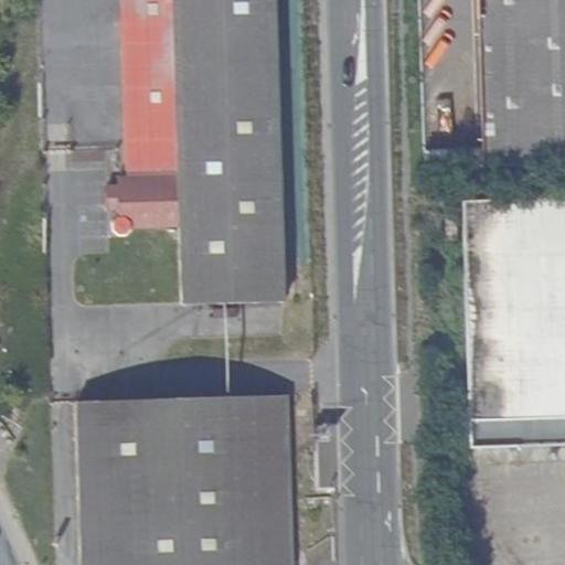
[(281,0),(117,0),(124,168),(125,179),(117,180),(118,202),(118,209),(118,215),(119,227),(121,227),(134,227),(134,222),(184,220),(188,304),(294,299),(281,0)]
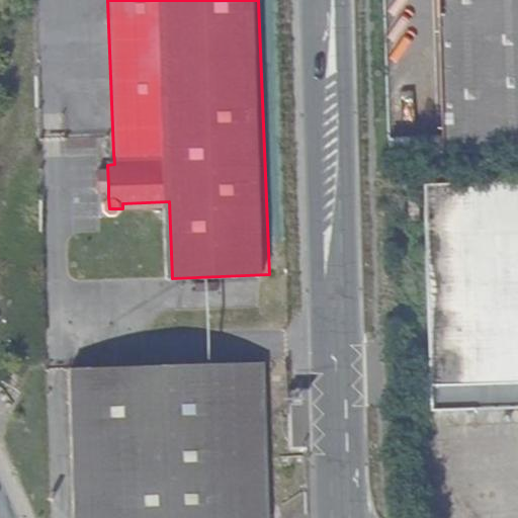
[(517,0),(438,0),(442,137),(413,138),(414,157),(517,152),(517,0)]
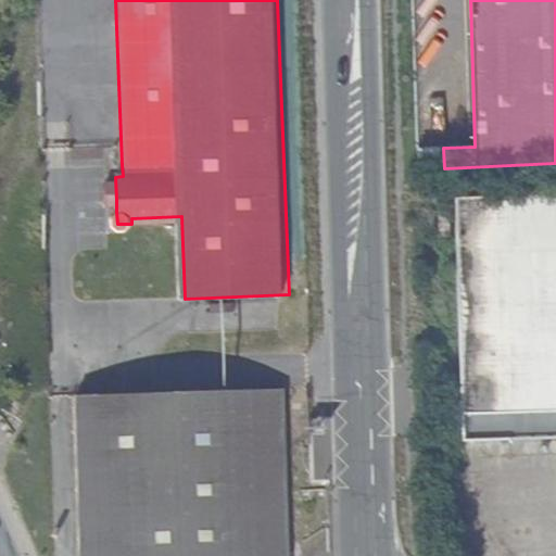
[(106,200),(116,199),(115,177),(105,177),(106,200)]
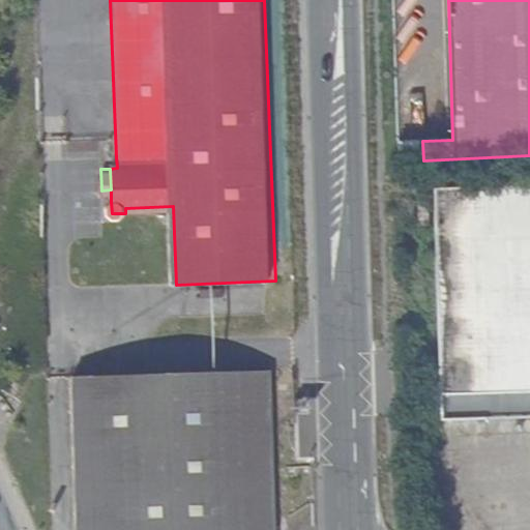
[(439,422),(529,419),(529,182),(433,185),(439,422)]
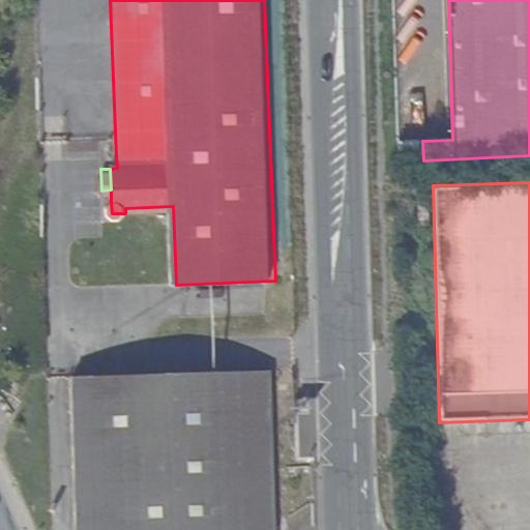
[(82,529),(280,529),(274,372),(79,376),(82,529)]
